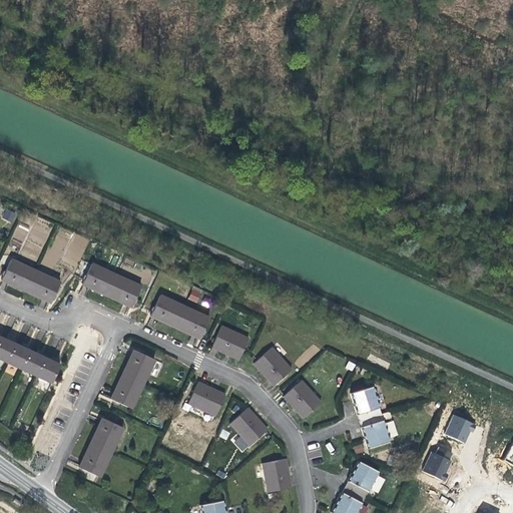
[(2,217),(12,222),(16,212),(5,208),(2,217)]
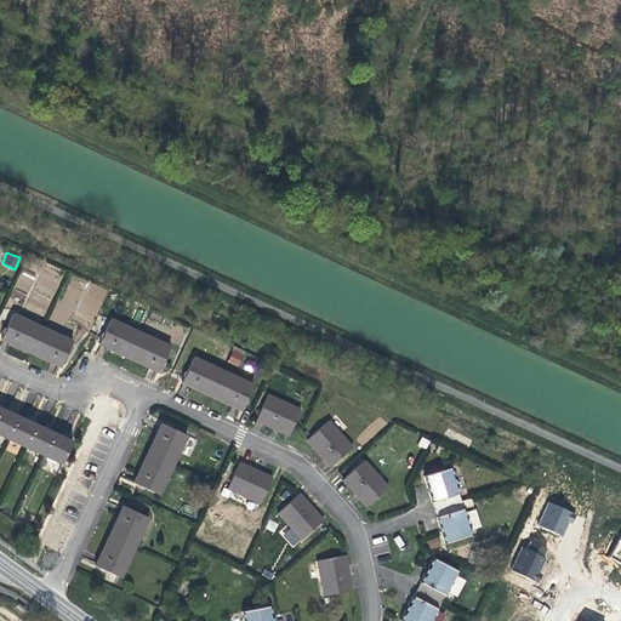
[(22,269),(13,292),(27,297),(35,274),(22,269)]
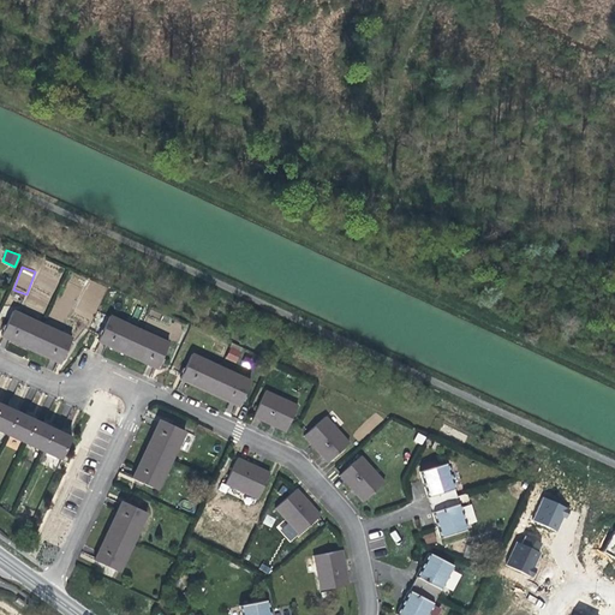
[(71,339),(13,311),(1,336),(60,363),(71,339)]
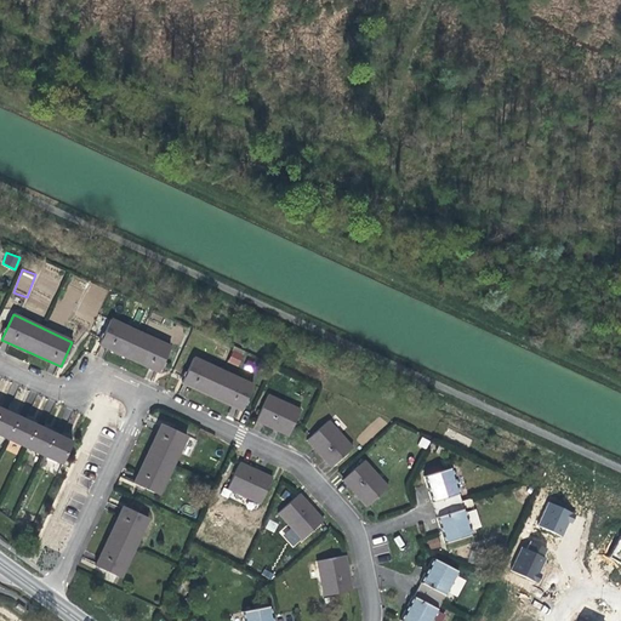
[(170,347),(110,320),(98,345),(158,372),(170,347)]
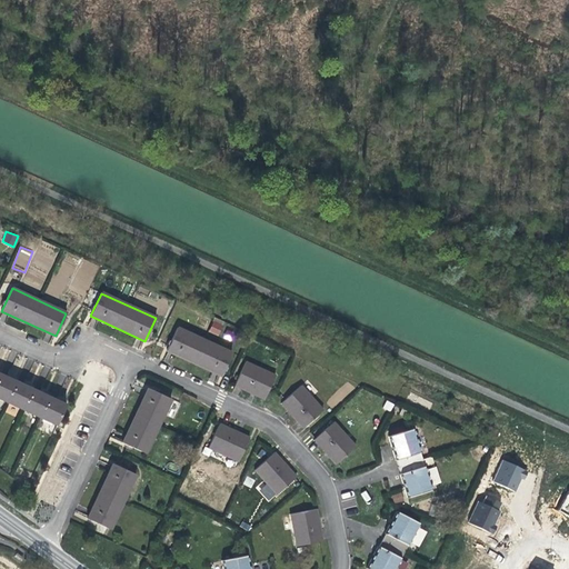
[(231,353),(177,328),(167,351),(220,376),(231,353)]
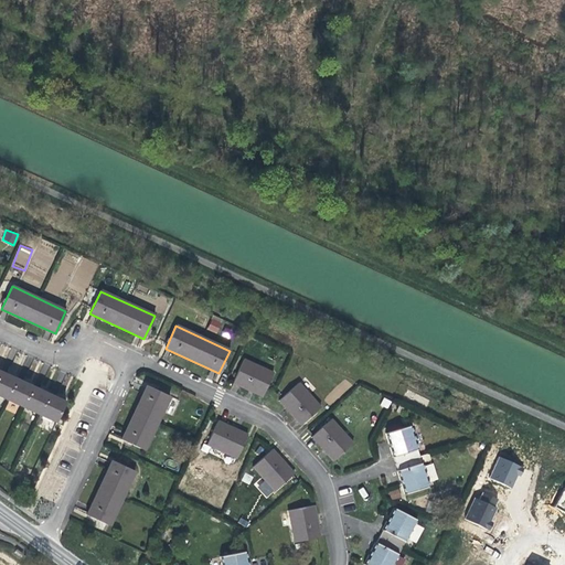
[(244,360),(233,383),(262,396),(273,373),(244,360)]
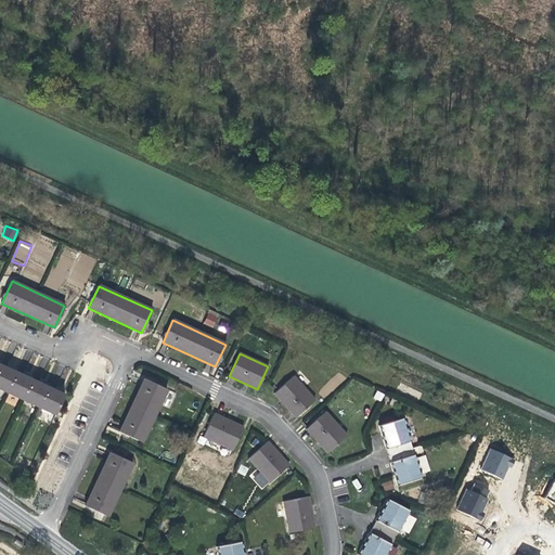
[(63,395),(0,365),(0,389),(54,414),(63,395)]
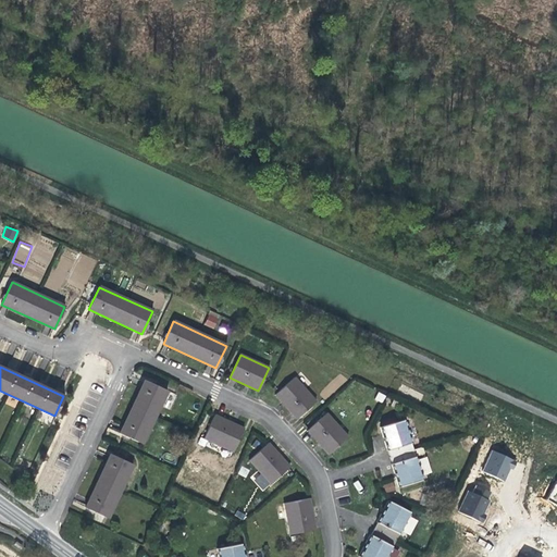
[(294,378),(274,395),(296,418),(316,401),(294,378)]
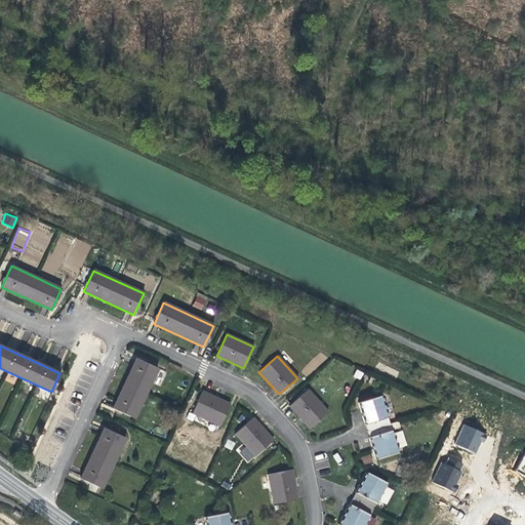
[(157,369),(136,359),(113,408),(133,418),(157,369)]
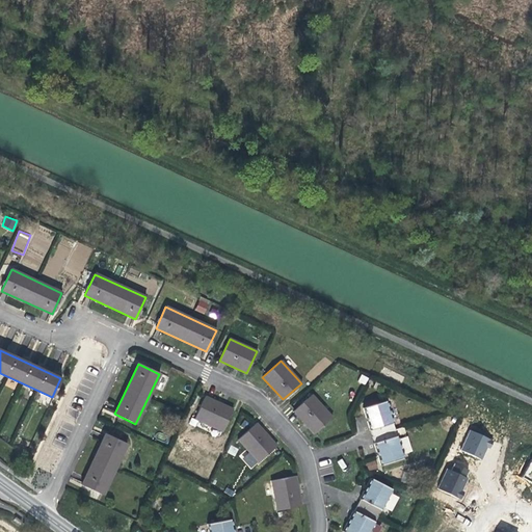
[(312,395),(293,411),(314,433),(331,417),(312,395)]
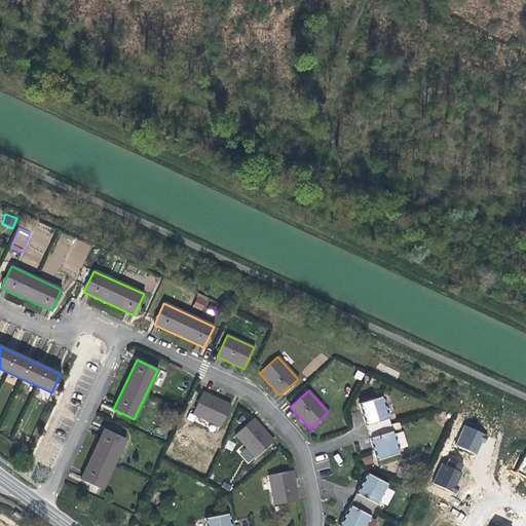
[(230,405),(203,391),(192,414),(219,427),(230,405)]
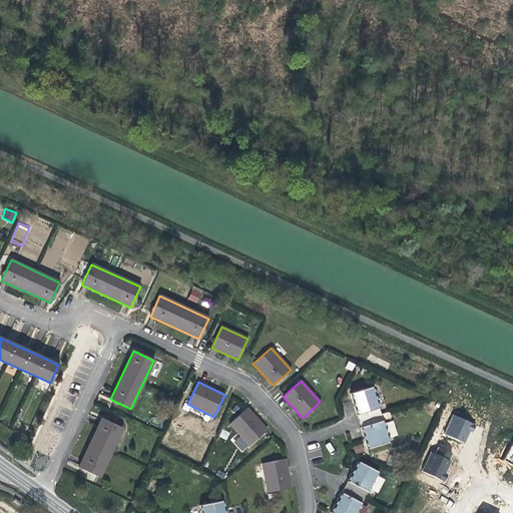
[(357,415),(361,428),(367,448),(389,442),(372,387),(350,394),(357,415)]
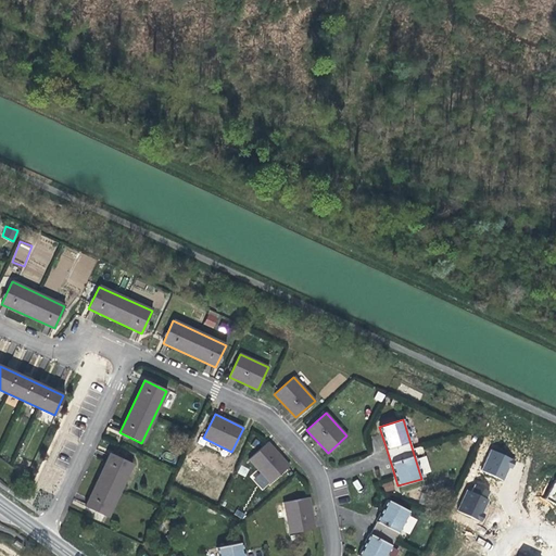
[(268,442),(249,459),(269,483),(289,466),(268,442)]
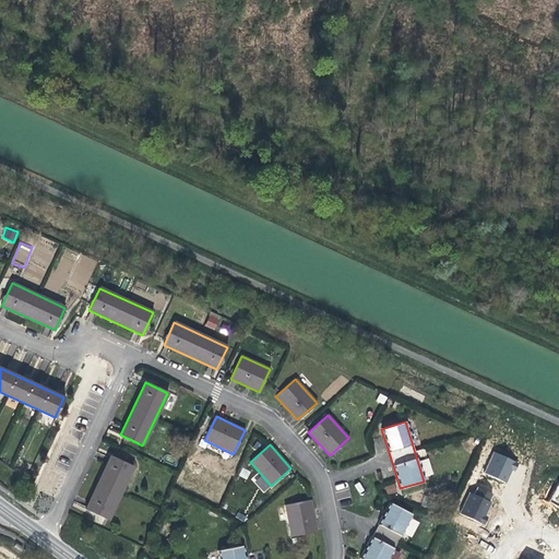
[(482,472),(503,482),(509,470),(511,471),(515,462),(491,451),(482,472)]
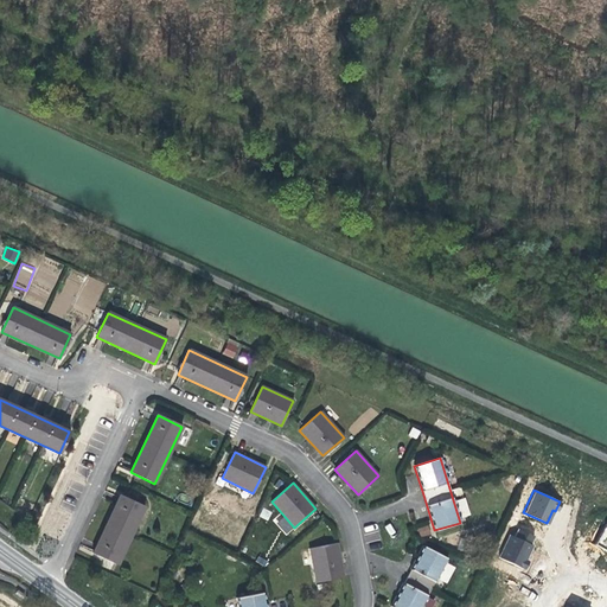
[(144,506),(119,496),(93,553),(116,563),(144,506)]
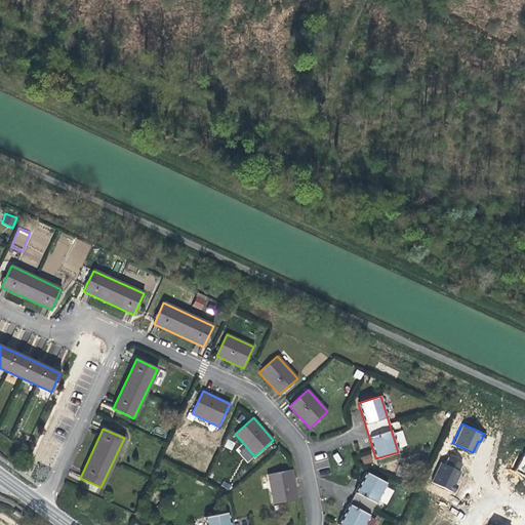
[(227,440),(225,447),(233,450),(235,442),(227,440)]
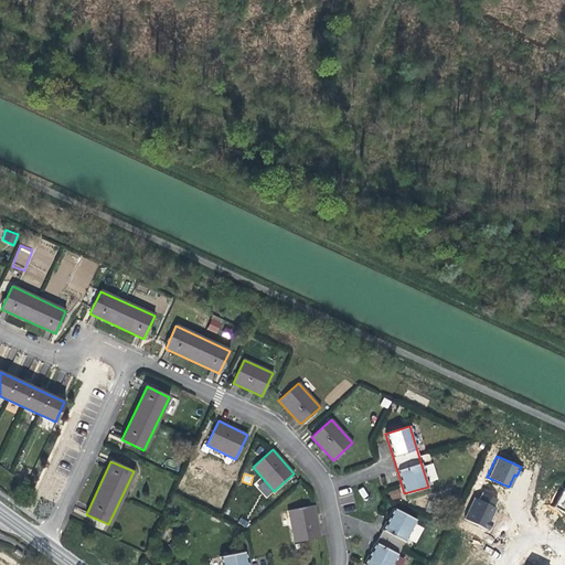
[(554,508),(564,513),(564,488),(554,508)]
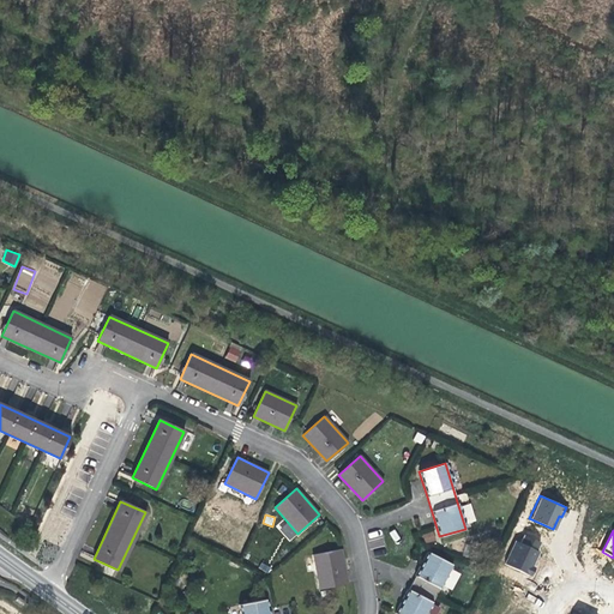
[(434,531),(422,534),(425,543),(435,541),(434,531)]
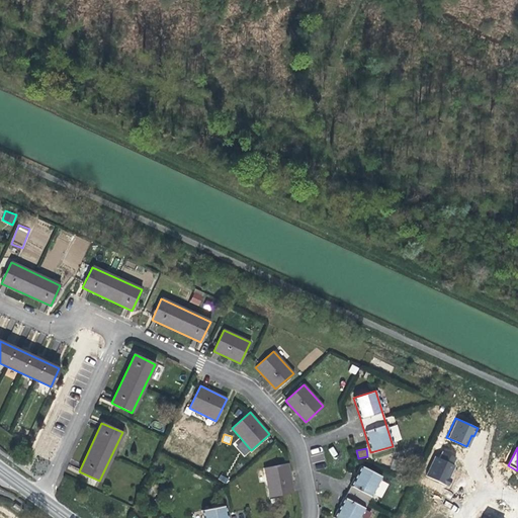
[(450,463),(453,456),(440,450),(436,456),(432,454),(423,475),(445,485),(449,478),(447,477),(452,464),(450,463)]
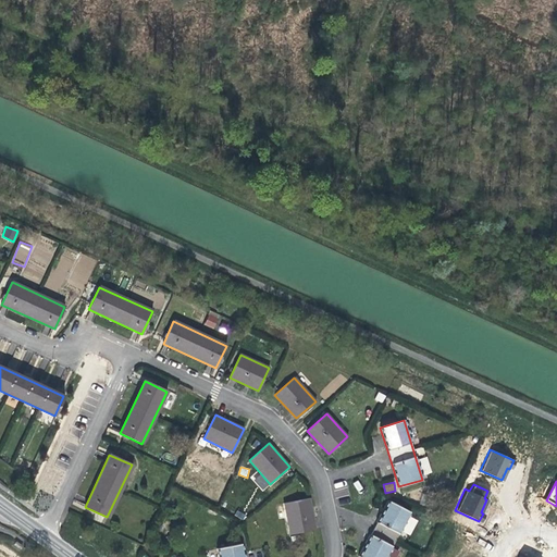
[(309,498),(283,503),(291,535),(316,529),(309,498)]
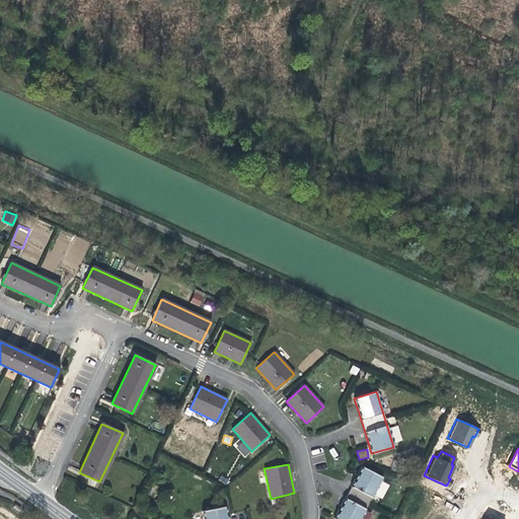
[(362,467),(352,487),(346,499),(336,518),(359,518),(381,477),(362,467)]
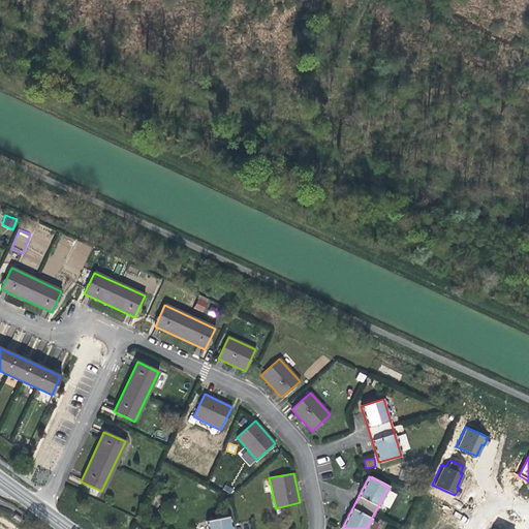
[(230,528),(229,517),(206,521),(207,528),(230,528)]
